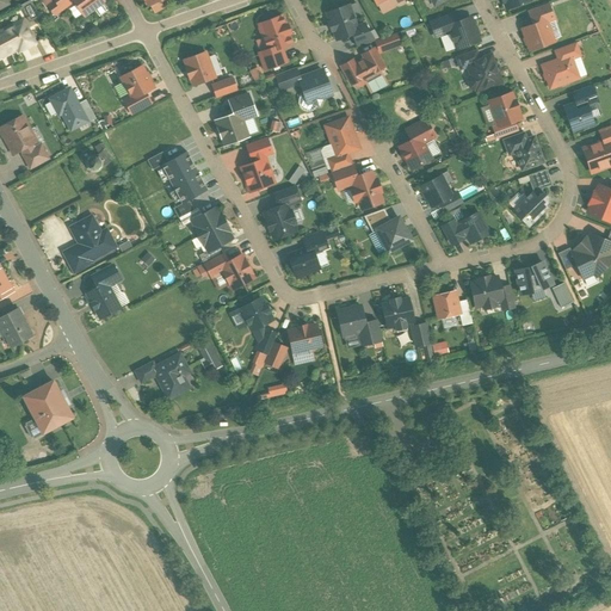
[(55,1),(49,6),(55,16),(74,1),(85,16),(104,2),(102,0),(65,0),(59,5),(55,1)]
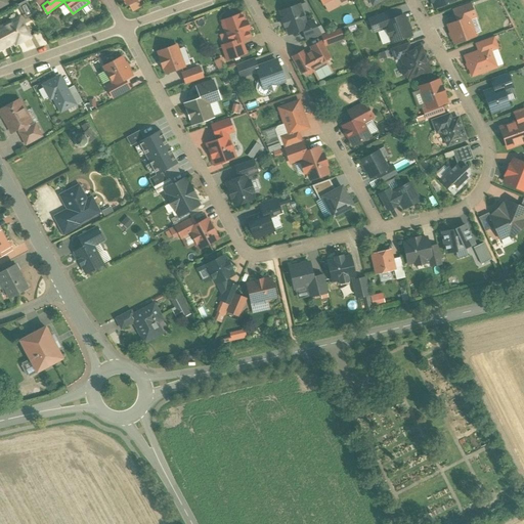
[(470,3),(452,9),(456,19),(467,15),(469,20),(475,17),(470,3)]
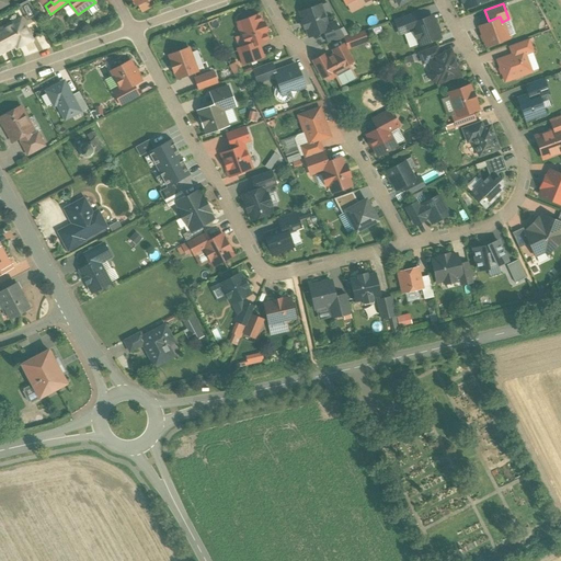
[(320,6),(300,13),(304,21),(301,22),(302,23),(302,22),(305,29),(304,29),(305,30),(307,29),(309,37),(323,32),(329,30),(328,25),(320,6)]
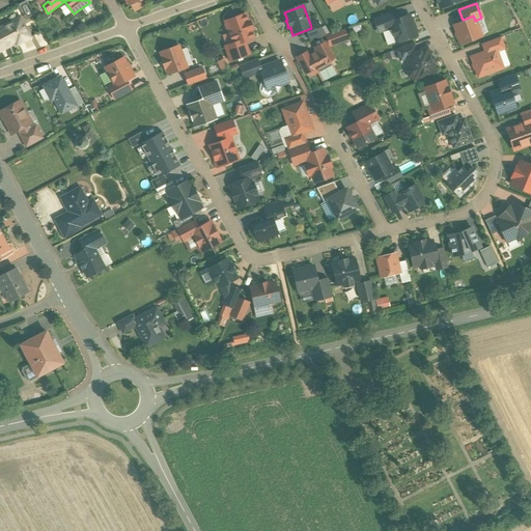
[(391,12),(373,19),(379,32),(391,27),(389,23),(394,22),(391,12)]
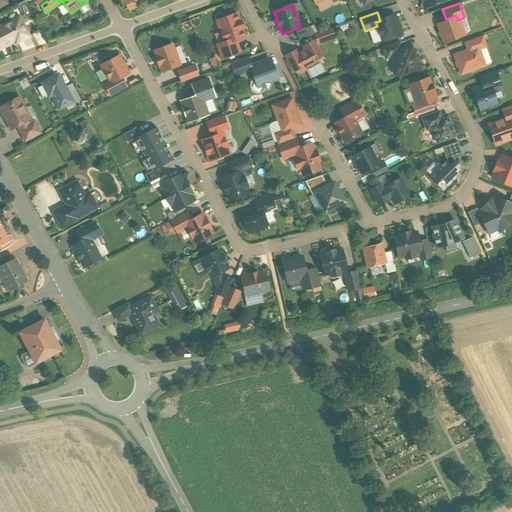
[(236,15),(218,21),(218,23),(218,25),(220,33),(222,34),(225,43),(226,43),(235,40),(244,37),(241,29),(243,28),(241,21),(239,22),(236,15)]
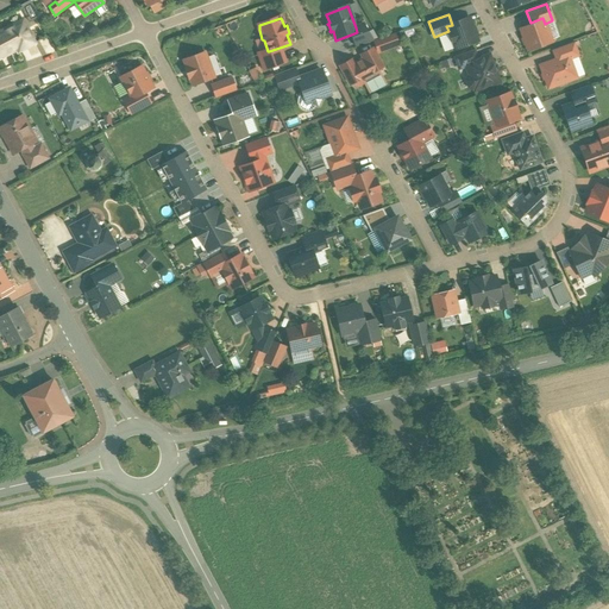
[(531,23),(527,24),(528,27),(521,30),(528,51),(552,43),(545,24),(542,18),(531,23)]
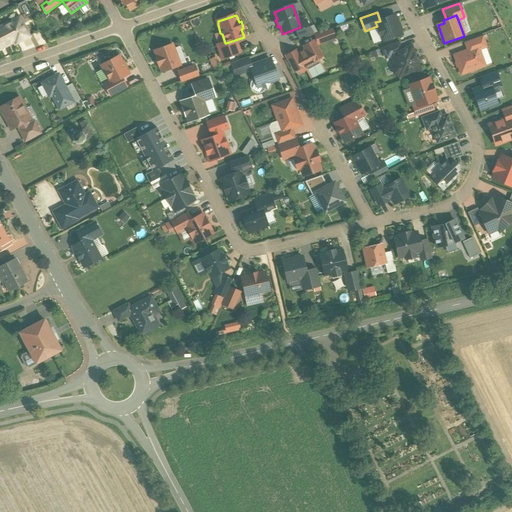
[(380,21),(375,22),(377,26),(383,42),(401,35),(394,16),(380,21)]
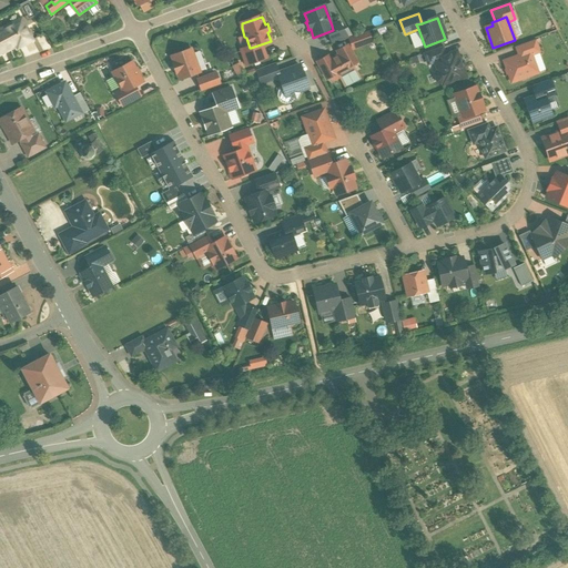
[(21,20),(0,31),(0,54),(17,47),(18,49),(32,41),(21,20)]
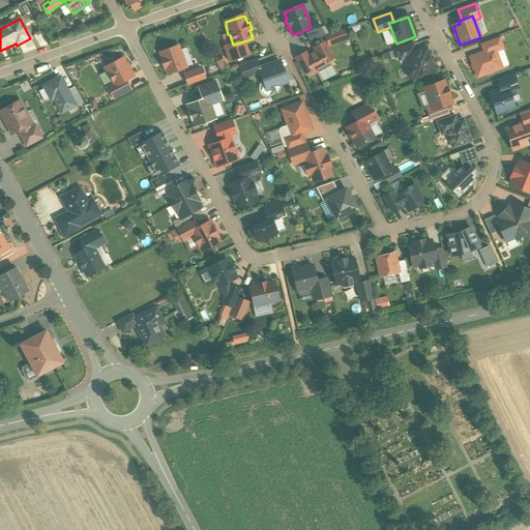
[(317,21),(310,24),(311,28),(305,30),(310,41),(325,36),(324,35),(321,29),(317,21)]
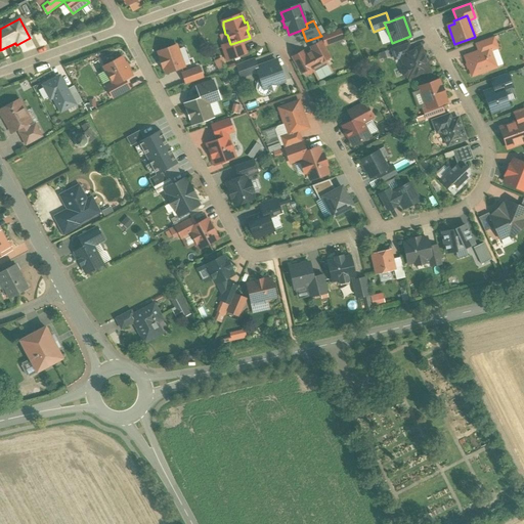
[(341,29),(322,35),(325,45),(344,39),(341,29)]
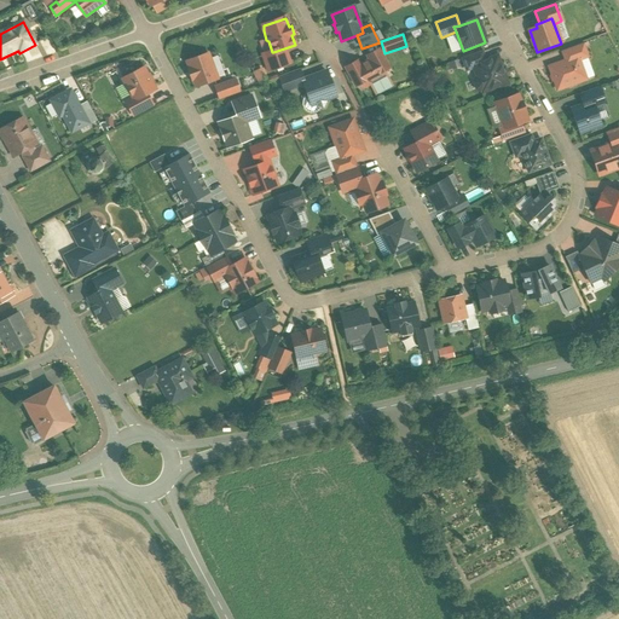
[(583,44),(562,51),(566,61),(578,57),(579,61),(588,57),(583,44)]
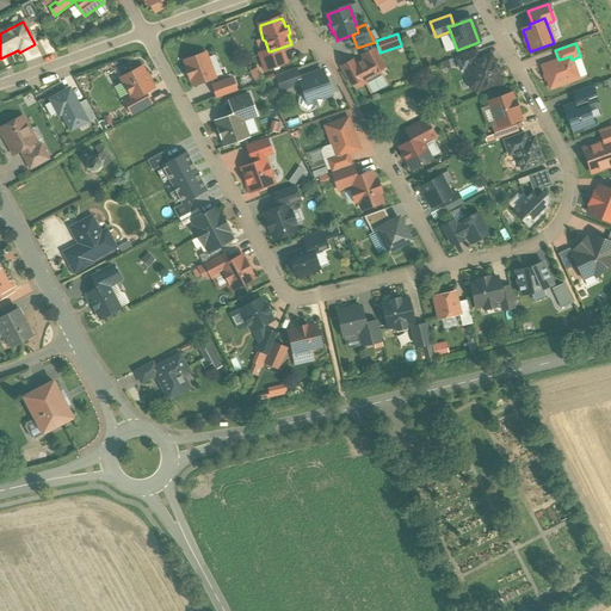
[(281,48),(270,51),(269,51),(260,54),(266,69),(285,62),(281,48)]
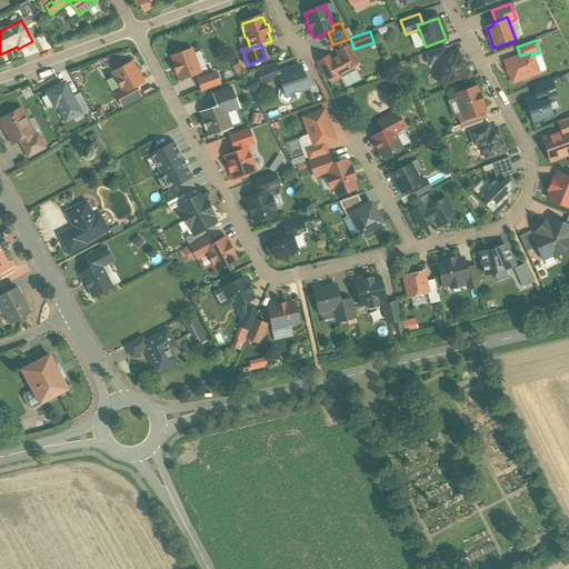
[(340,56),(331,61),(329,57),(318,62),(327,79),(332,77),(335,80),(347,73),(347,76),(353,71),(353,70),(355,69),(352,66),(358,62),(349,46),(338,52),(340,56)]
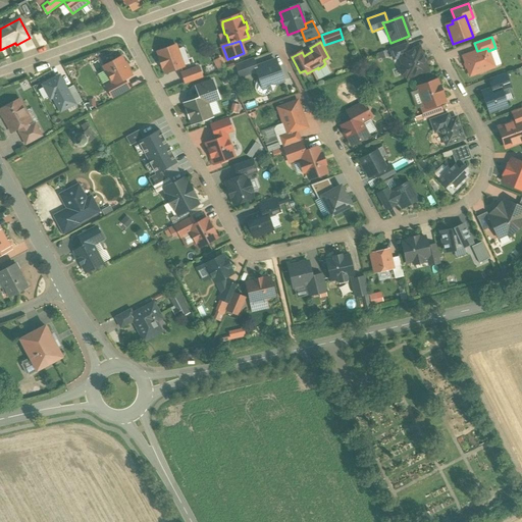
[(407,43),(389,49),(393,58),(402,55),(401,55),(410,52),(407,43)]
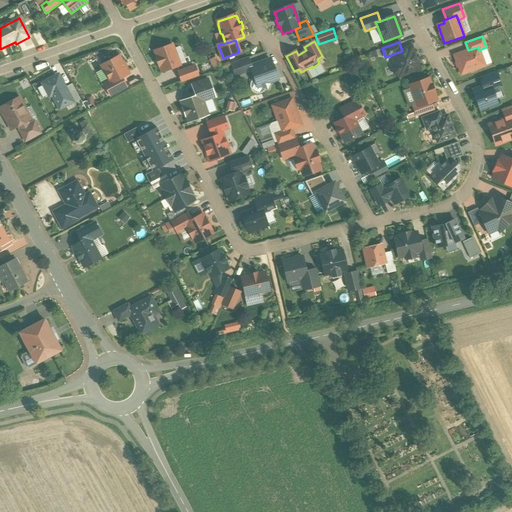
[(172,45),(155,51),(157,57),(156,57),(159,67),(160,66),(163,72),(180,65),(172,45)]
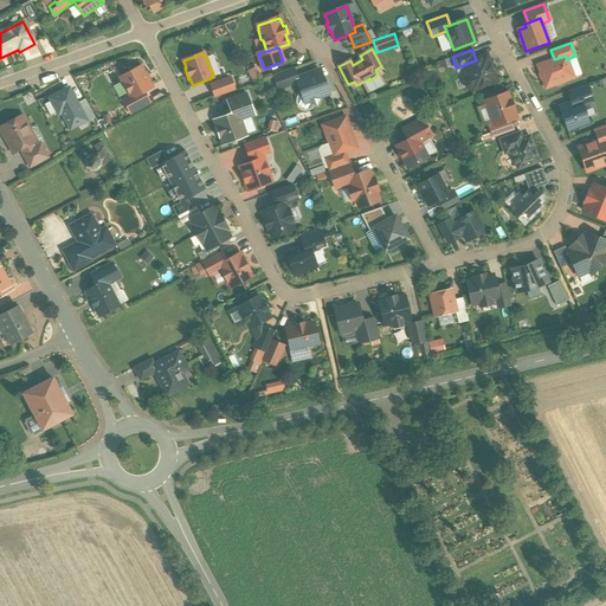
[(476,60),(465,64),(466,64),(470,76),(466,77),(465,81),(468,86),(470,89),(472,88),(472,90),(496,82),(487,56),(476,60)]
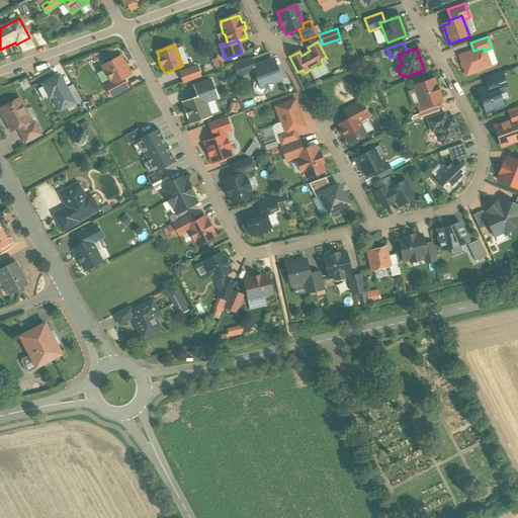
[(473,51),(459,56),(466,76),(476,73),(477,73),(482,72),(482,70),(491,67),(485,51),(484,48),(473,51)]
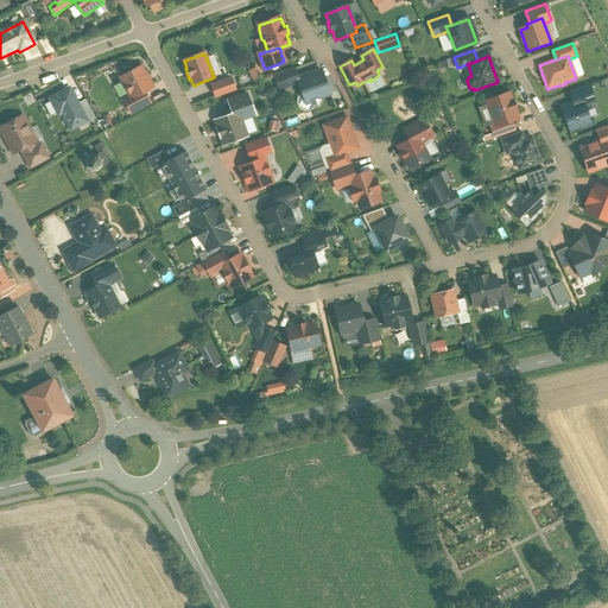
[(137,68),(131,71),(130,74),(121,78),(125,83),(124,84),(127,92),(130,92),(131,96),(132,99),(144,93),(152,88),(141,68),(139,69),(137,68)]
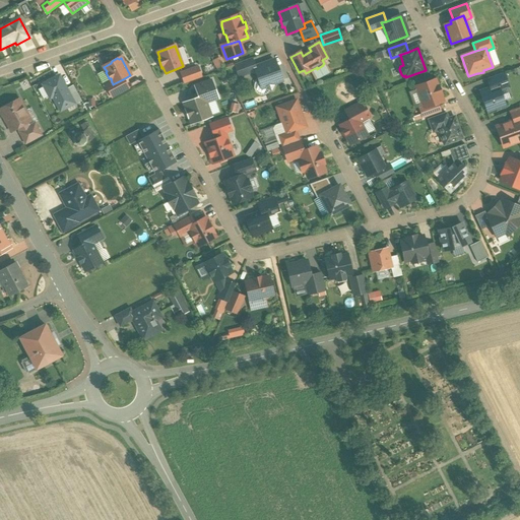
[(252,60),(235,66),(240,77),(256,71),(255,68),(255,67),(252,60)]
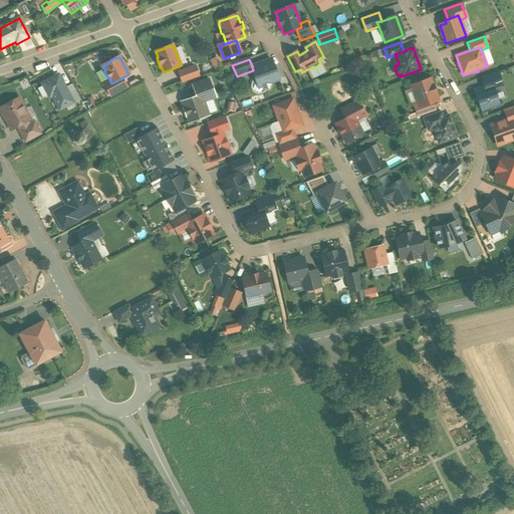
[(252,66),(252,67),(253,70),(255,75),(252,80),(257,83),(259,87),(262,85),(268,88),(270,82),(279,79),(272,60),(252,66)]
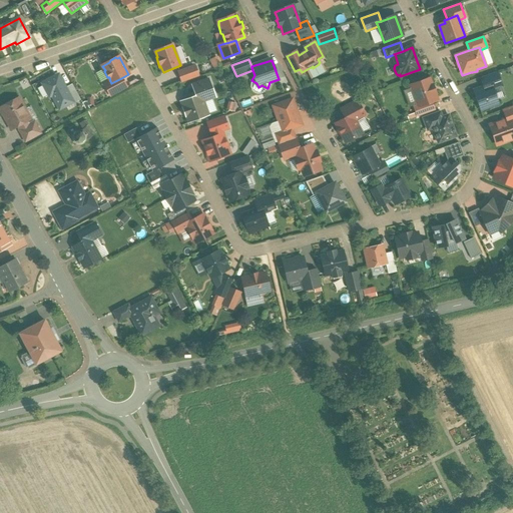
[(194,66),(178,72),(182,83),(198,77),(194,66)]
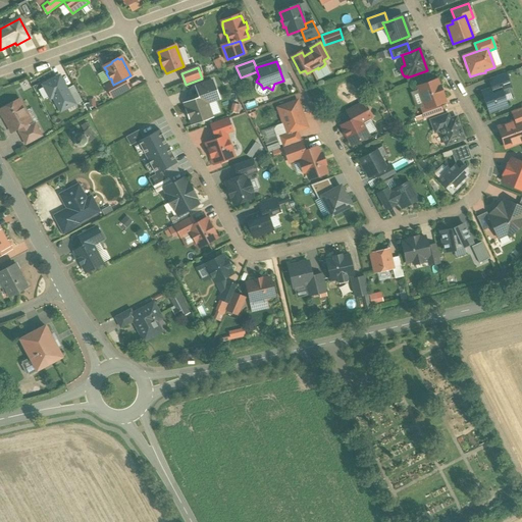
[(505,73),(489,79),(490,80),(489,81),(492,89),(500,86),(502,91),(511,88),(506,74),(505,74),(505,73)]
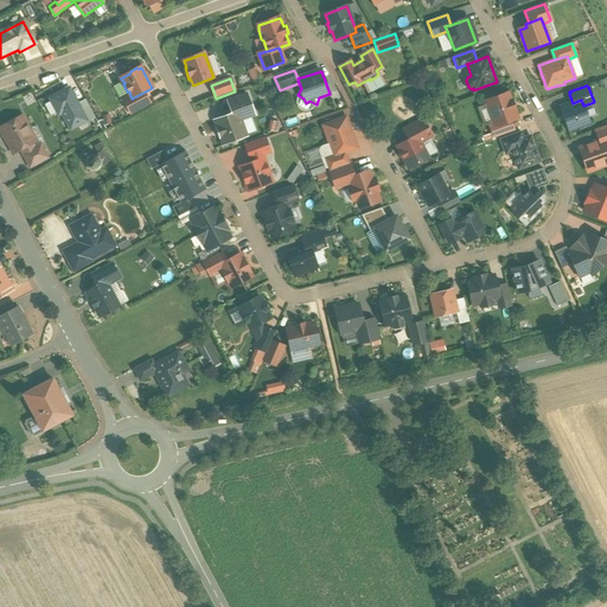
[(71,131),(88,121),(70,87),(49,97),(58,115),(62,113),(71,131)]
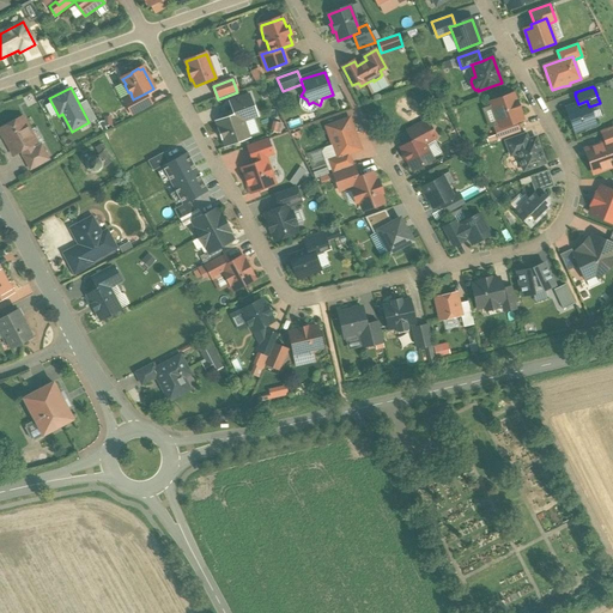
[(145,93),(133,99),(132,97),(125,101),(132,115),(152,104),(145,93)]
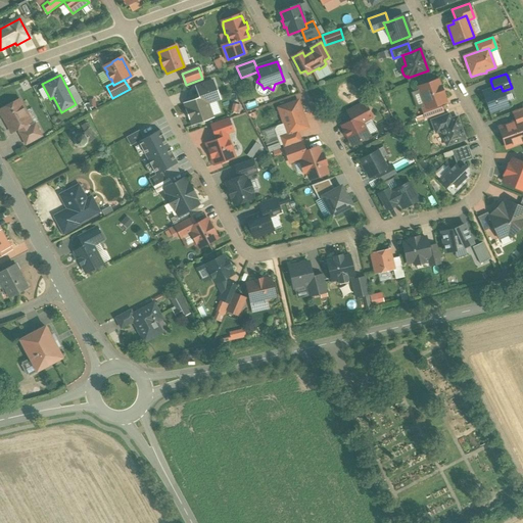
[(214,81),(197,87),(196,87),(196,88),(200,98),(204,96),(206,103),(220,98),(214,81)]
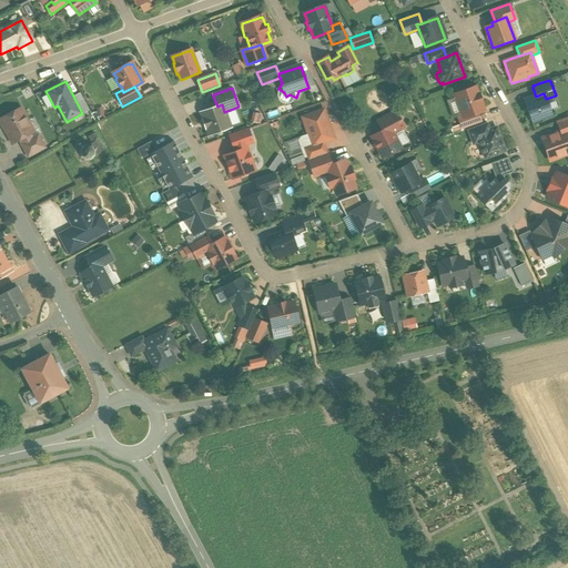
[(475,88),(455,94),(458,102),(456,104),(458,110),(462,111),(463,115),(464,119),(477,113),(484,111),(480,103),(482,103),(479,94),(478,95),(475,88)]
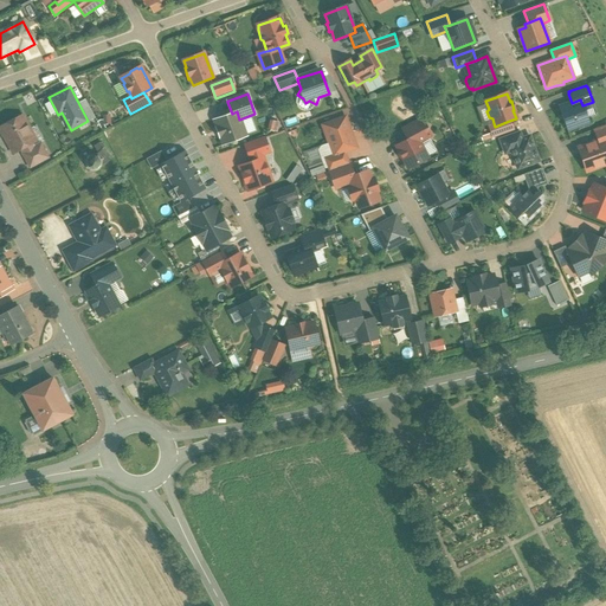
[(572,103),(560,108),(562,115),(562,116),(563,120),(565,121),(568,130),(569,130),(572,131),(578,129),(579,127),(584,126),(582,121),(587,118),(582,105),(580,100),(572,103)]
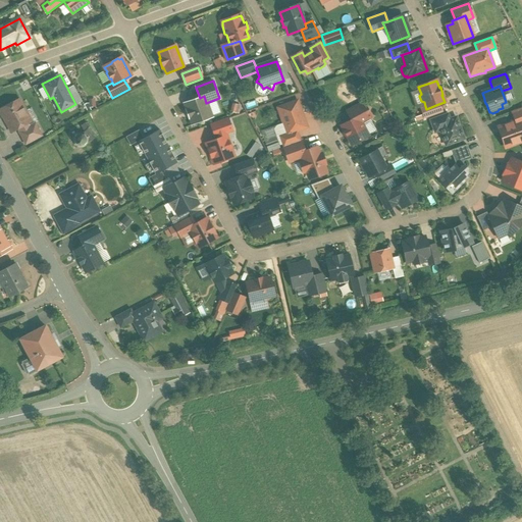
[(200,98),(186,103),(185,103),(185,104),(186,104),(188,110),(186,111),(186,112),(187,111),(189,117),(188,117),(189,118),(190,117),(193,124),(211,118),(212,118),(212,117),(211,117),(206,103),(204,96),(200,98)]
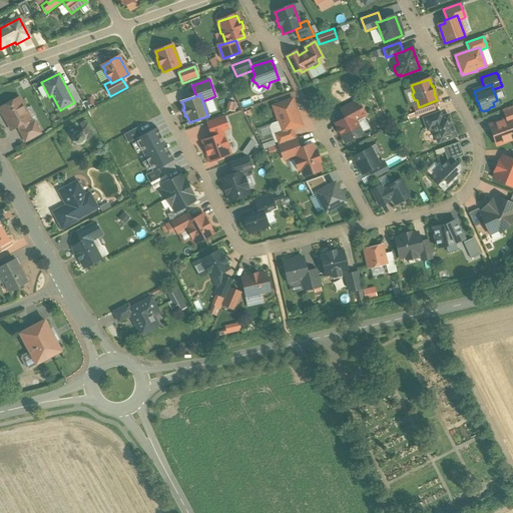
[(19,98),(0,108),(0,107),(0,110),(3,116),(4,116),(12,130),(17,126),(19,129),(29,124),(28,121),(22,110),(25,109),(24,108),(24,106),(21,100),(19,100),(19,98)]
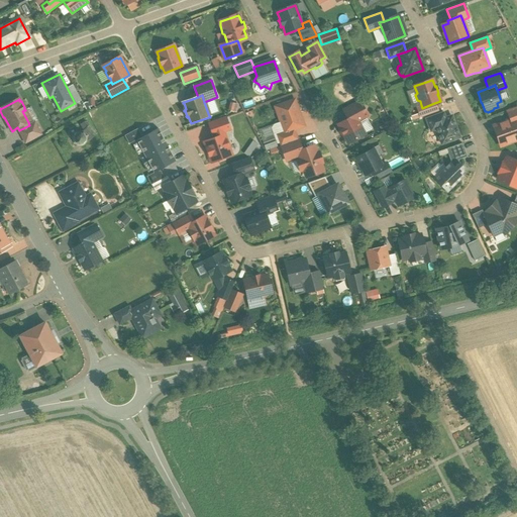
[(295,101),(276,107),(285,132),(294,129),(304,126),(295,101)]
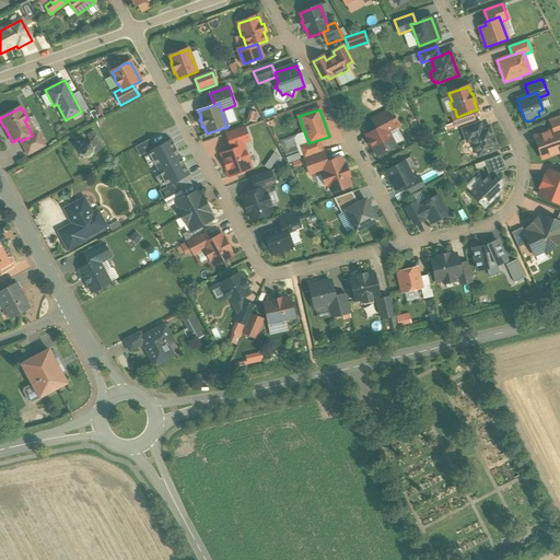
[(389,111),(372,119),(377,129),(384,126),(387,131),(398,125),(389,111)]
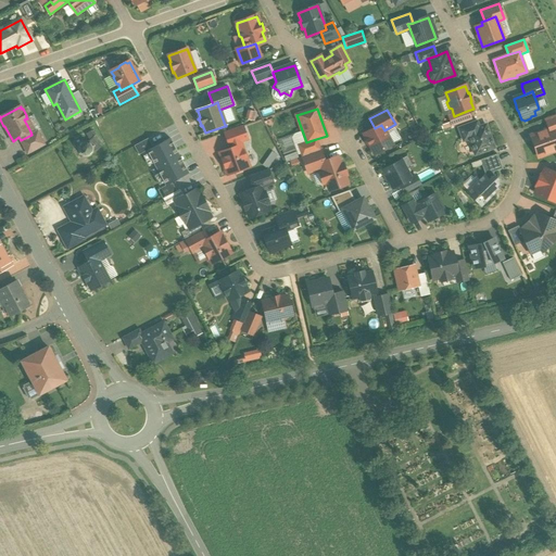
[(467,111),(454,116),(453,113),(449,115),(451,123),(453,127),(471,121),(467,111)]
